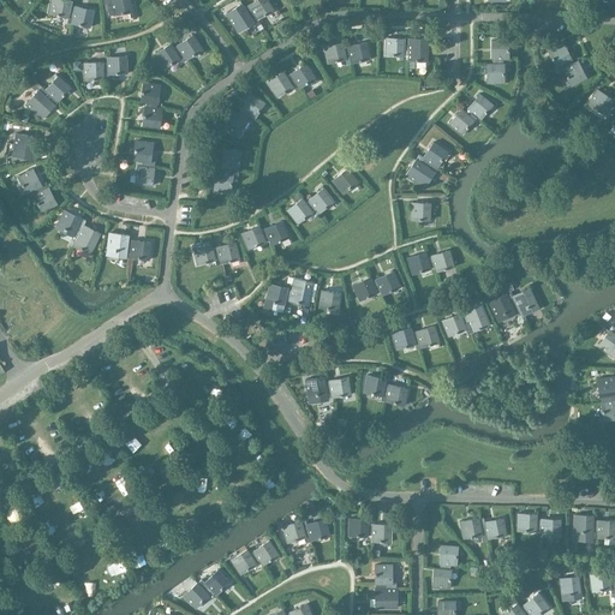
[(69,17),(73,18),(73,12),(70,11),(71,6),(72,0),(70,0),(52,0),(49,15),(67,18),(69,17)]
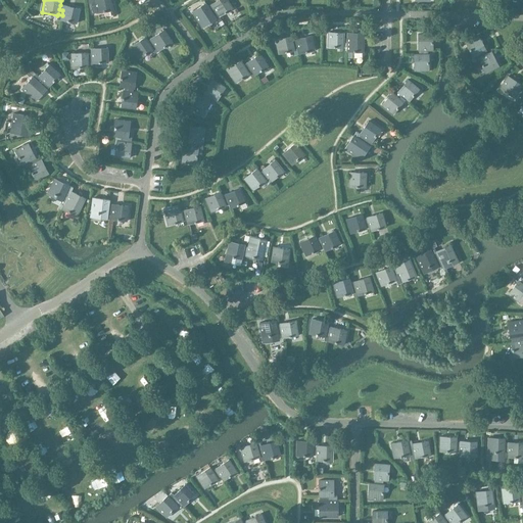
[(94,0),(95,4),(91,5),(93,13),(97,12),(97,13),(112,10),(110,0),(94,0)]
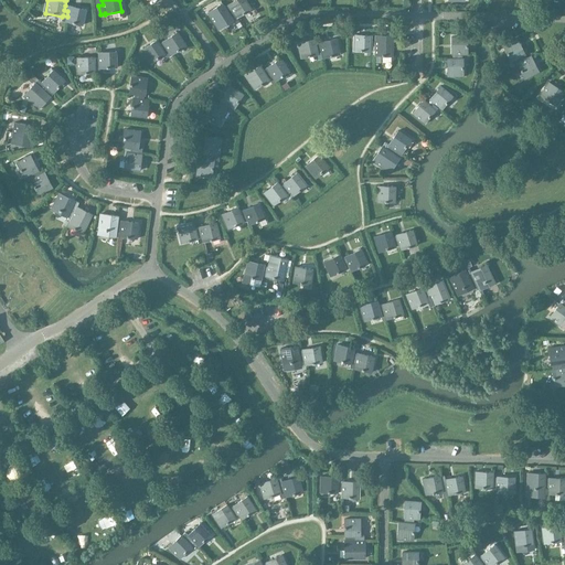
[(228,6),(226,7),(230,11),(232,14),(233,17),(235,20),(237,19),(252,9),(245,0),(234,0),(228,4),(228,6)]
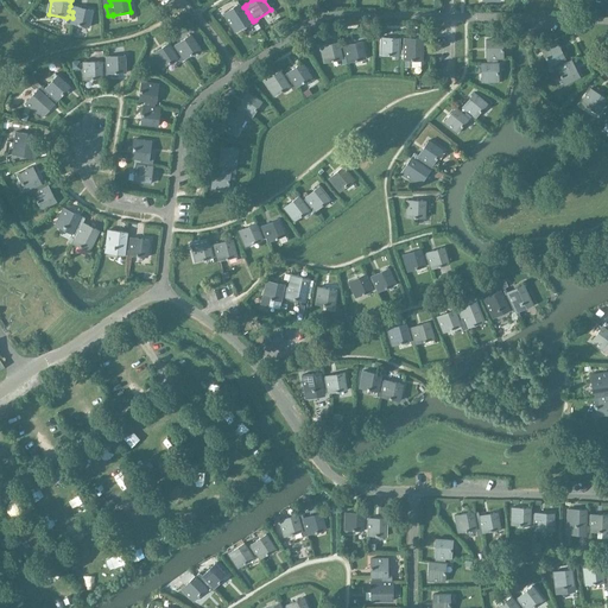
[(239,4),(223,13),(235,32),(253,21),(251,18),(249,16),(247,12),(244,7),(242,8),(239,4)]
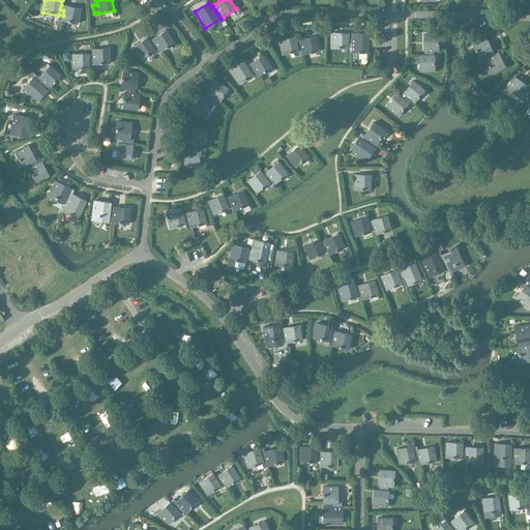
[(63,10),(63,16),(61,21),(78,24),(81,8),(65,5),(64,6),(61,5),(60,9),(63,10)]
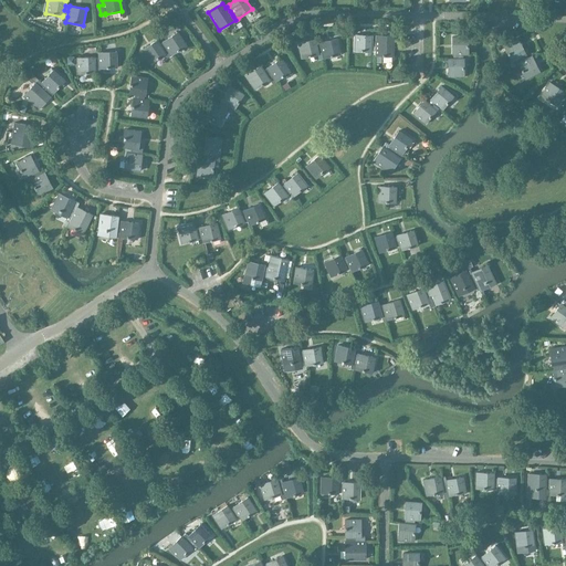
[(166,46),(169,51),(173,55),(187,45),(177,32),(163,41),(164,42),(159,44),(163,49),(166,46)]
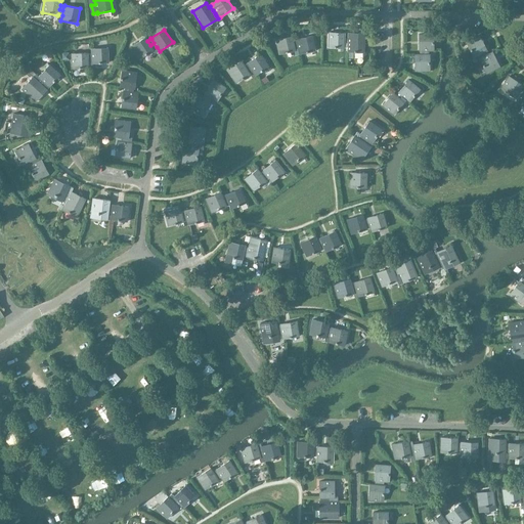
[(344,47),(346,47),(346,38),(344,38),(344,33),(329,32),(329,47),(344,48),(344,47)]
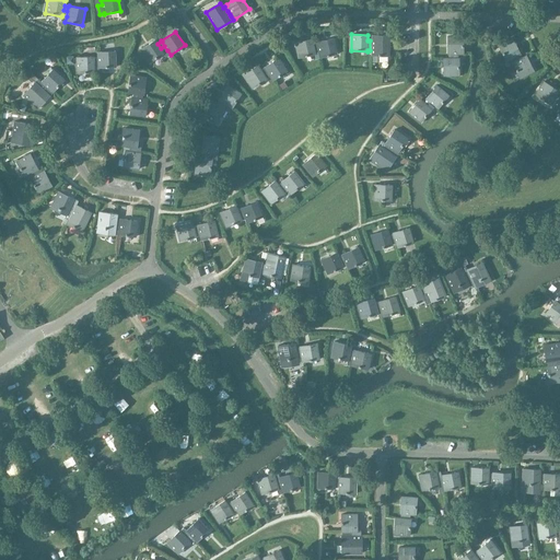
[(372,41),(370,41),(370,50),(372,50),(372,56),(388,56),(389,35),(372,35),(372,41)]
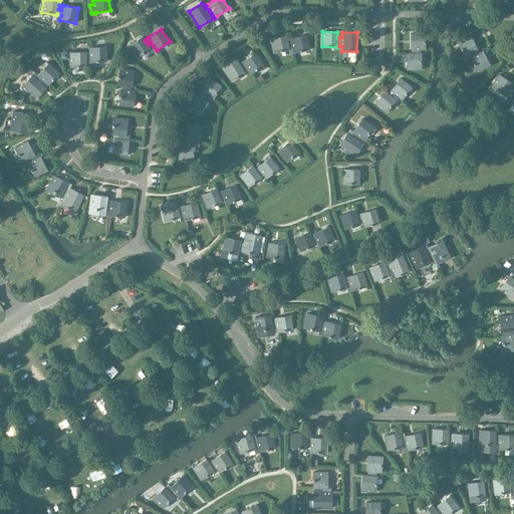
[(416,49),(421,49),(426,49),(426,34),(411,34),(411,49),(412,49),(412,53),(416,53),(416,49)]
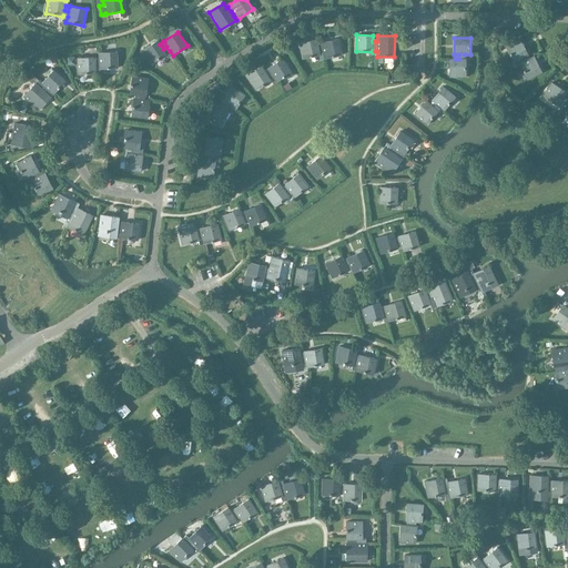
[(320,53),(324,53),(323,48),(318,49),(317,44),(316,39),(300,42),(303,59),(320,56),(320,53)]
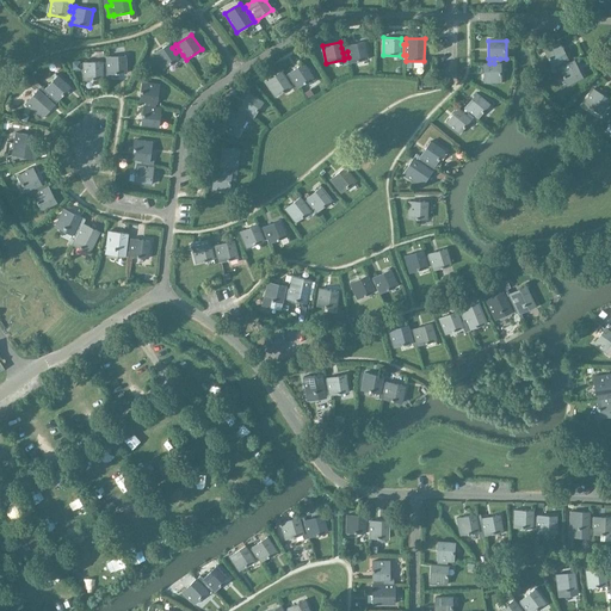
[(346,47),(341,48),(343,53),(347,51),(349,57),(350,63),(368,59),(364,42),(346,45),(346,47)]
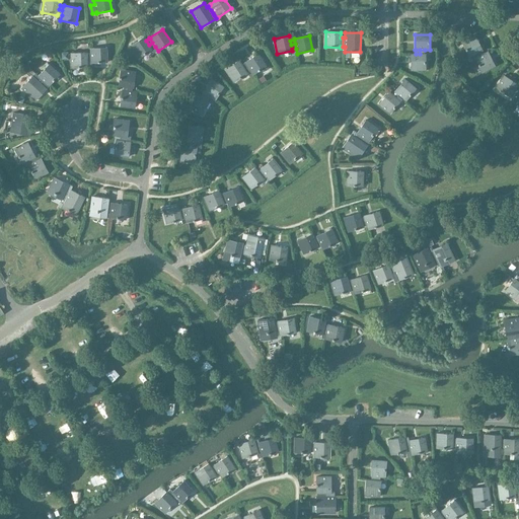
[(479,56),(484,54),(482,51),(483,50),(475,35),(462,43),(469,57),(473,55),(477,53),(479,56)]
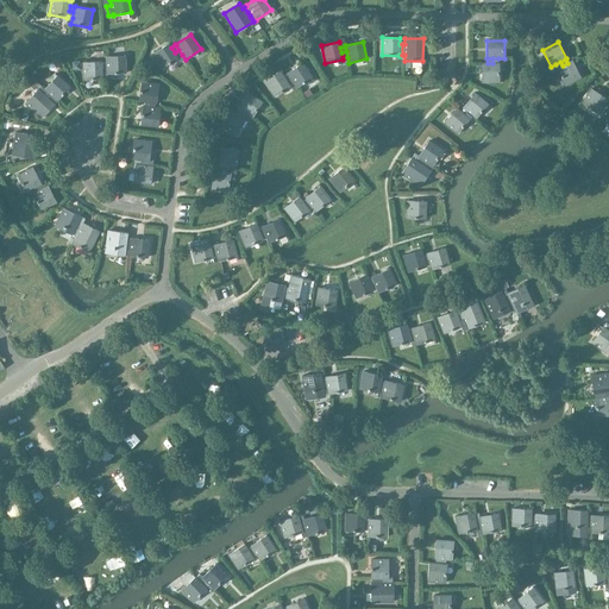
[(177,57),(182,55),(179,50),(175,52),(171,48),(169,43),(154,54),(163,68),(179,58),(177,57)]
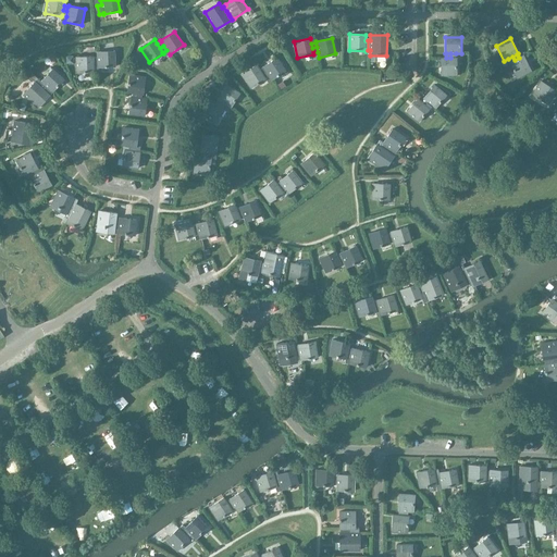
[(98,51),(98,57),(98,62),(94,62),(94,66),(98,66),(98,67),(115,66),(114,50),(98,51)]
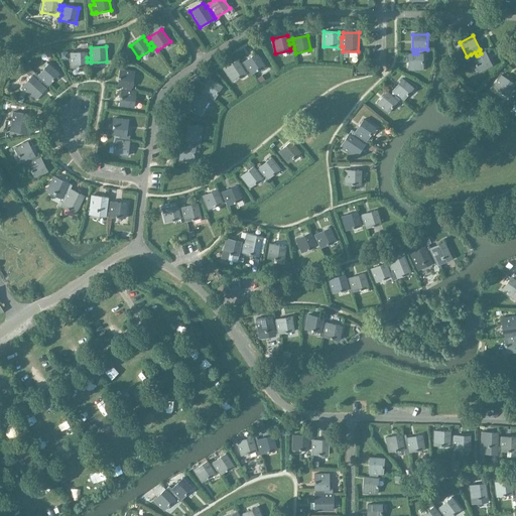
[(422,53),(422,49),(417,49),(417,53),(413,53),(408,53),(408,70),(423,70),(423,53),(422,53)]
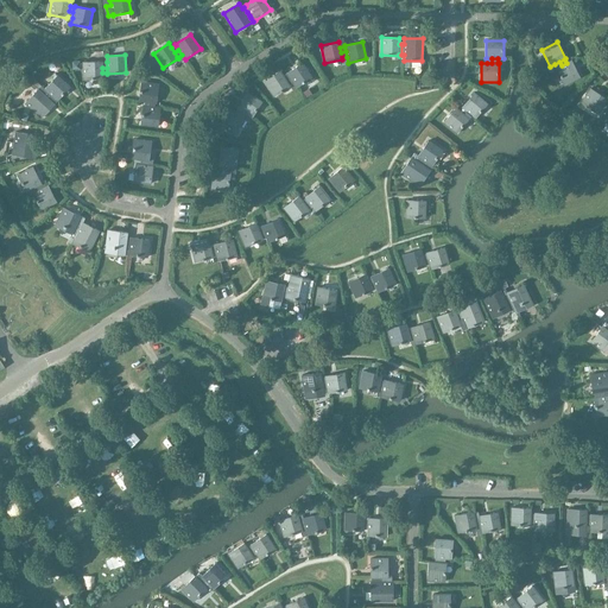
[(102,78),(102,73),(102,68),(107,68),(107,62),(102,62),(102,61),(83,62),(84,80),(102,78)]
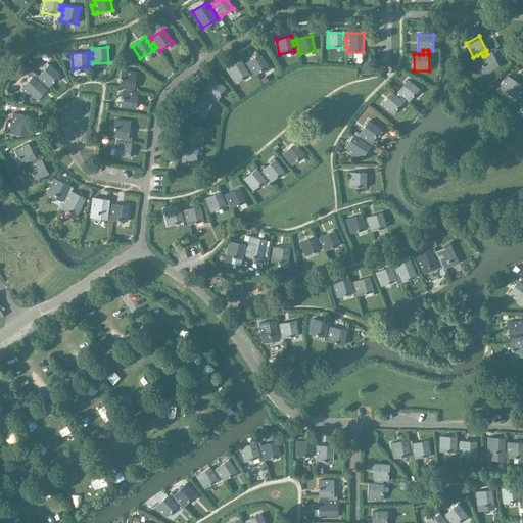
[(491,52),(487,54),(483,56),(481,53),(477,55),(479,58),(478,59),(485,73),(500,65),(491,52)]
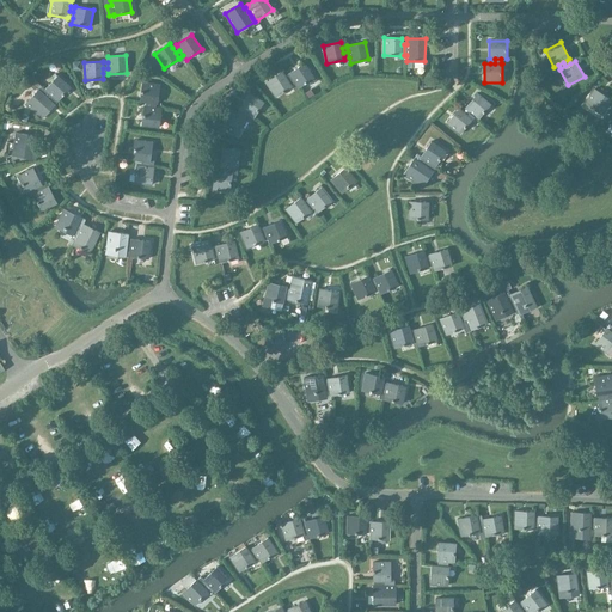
[(289,74),(285,77),(288,81),(292,79),(295,83),(299,89),(314,78),(304,63),(288,73),(289,74)]
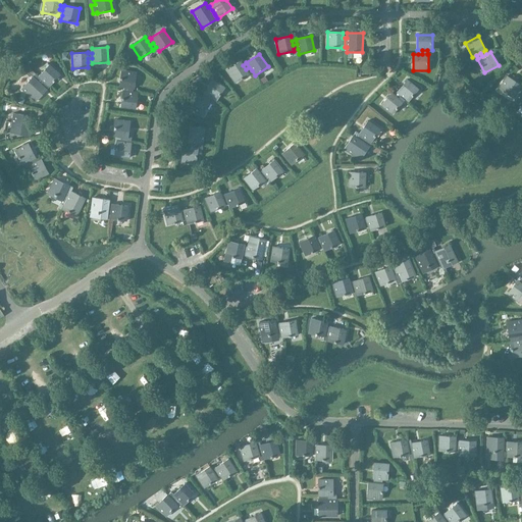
[(248,72),(252,70),(249,67),(246,69),(243,65),(241,61),(227,69),(236,83),(249,74),(248,72)]
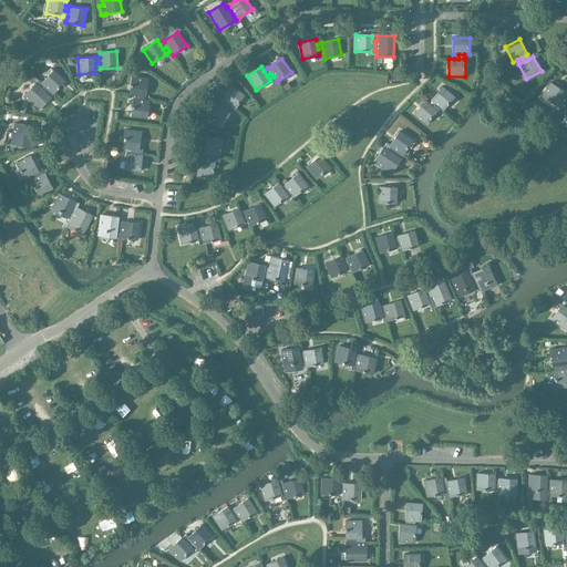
[(38,80),(35,83),(39,86),(43,90),(45,86),(50,90),(53,94),(65,81),(53,70),(41,83),(38,80)]
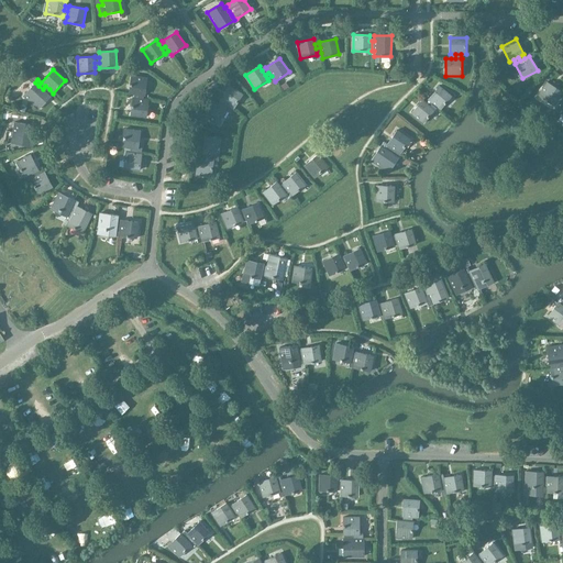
[(139,98),(143,99),(144,95),(145,95),(147,78),(131,76),(129,92),(134,94),(139,94),(139,98)]
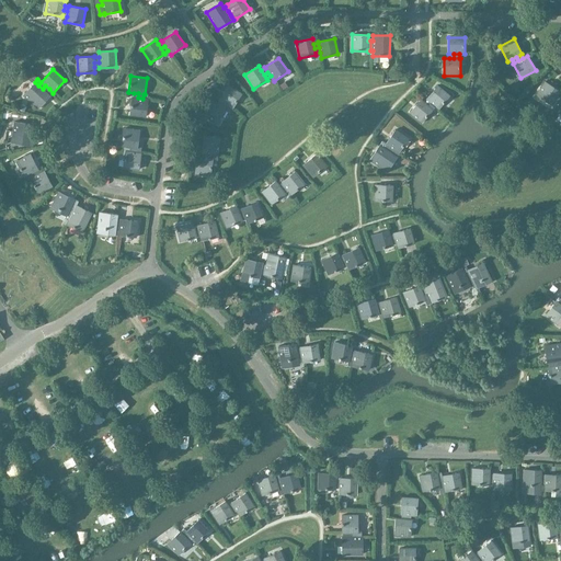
[(551,103),(556,105),(558,102),(554,99),(557,95),(560,91),(546,81),(537,95),(551,104),(551,103)]
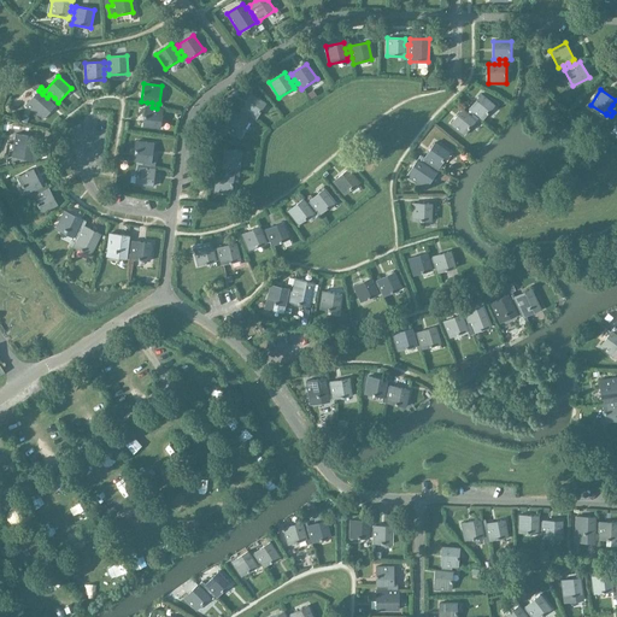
[(39,90),(25,104),(42,119),(58,103),(54,98),(50,94),(47,98),(42,94),(39,90)]
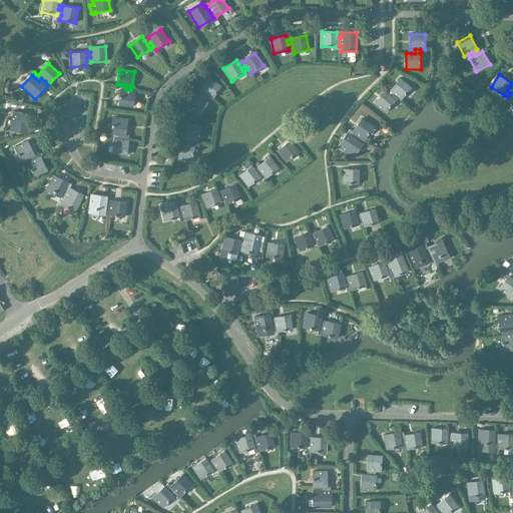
[(204,94),(208,96),(212,99),(221,86),(208,78),(200,91),(198,95),(202,97),(204,94)]
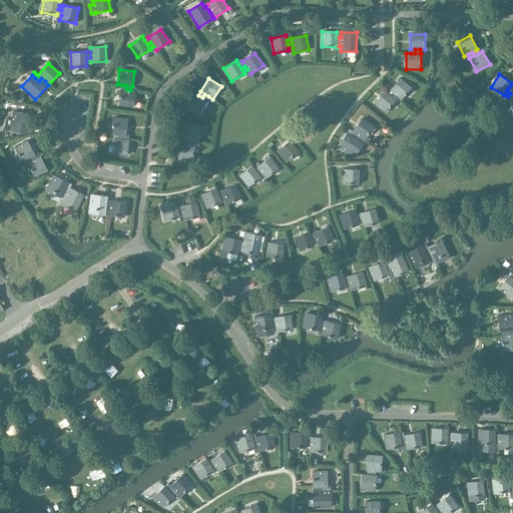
[(394,93),(398,96),(402,99),(412,87),(400,78),(390,90),(391,90),(388,94),(392,96),(394,93)]
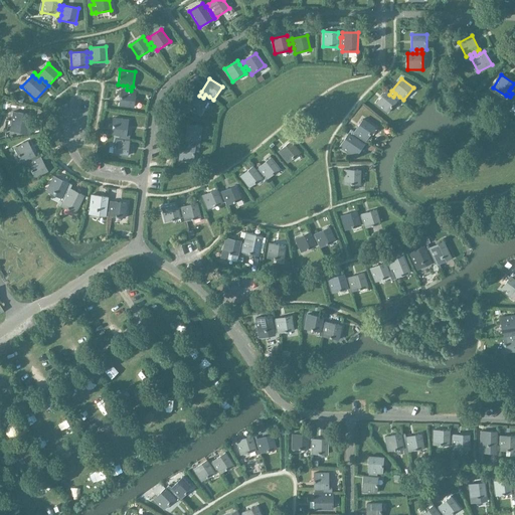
[(136,92),(131,91),(127,90),(127,86),(123,86),(122,90),(120,105),(134,107),(136,92)]
